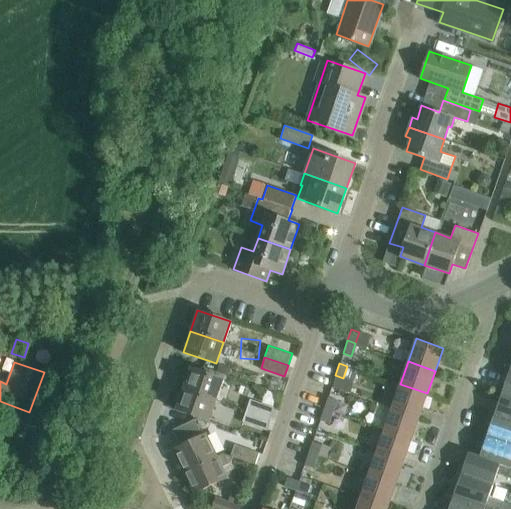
[(190,367),(182,388),(215,399),(222,378),(190,367)]
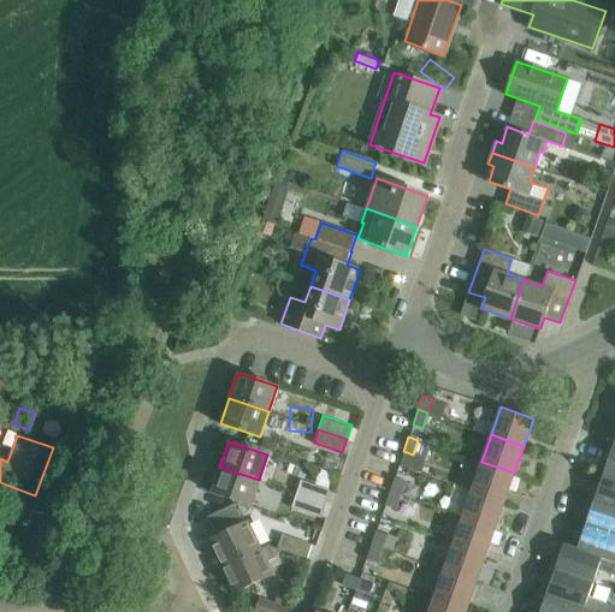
[(608,458),(603,473),(614,475),(614,447),(605,445),(602,456),(608,458)]
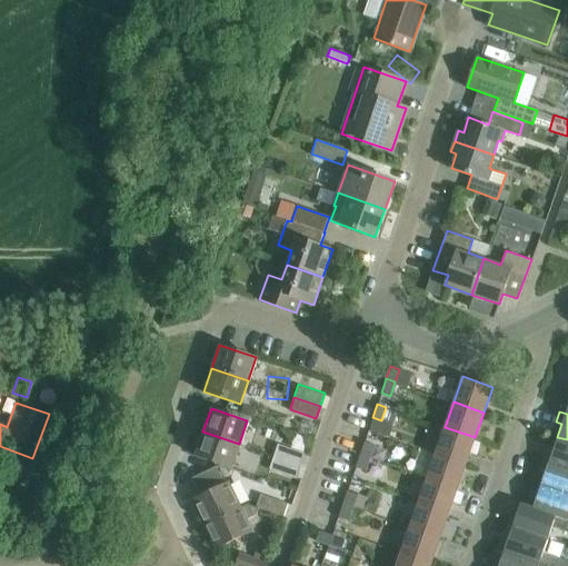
[(445,427),(436,452),(466,463),(475,437),(445,427)]
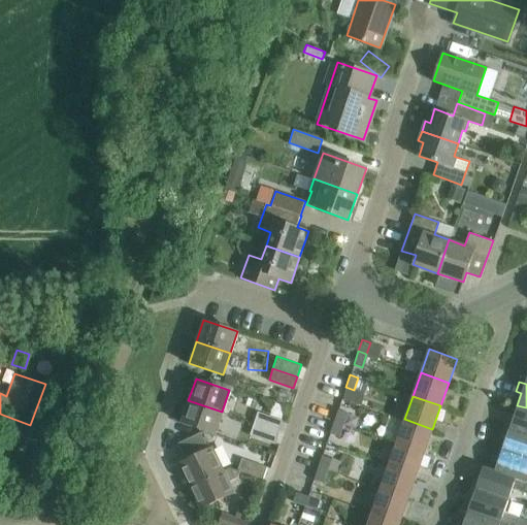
[(222,412),(188,400),(180,421),(215,433),(222,412)]
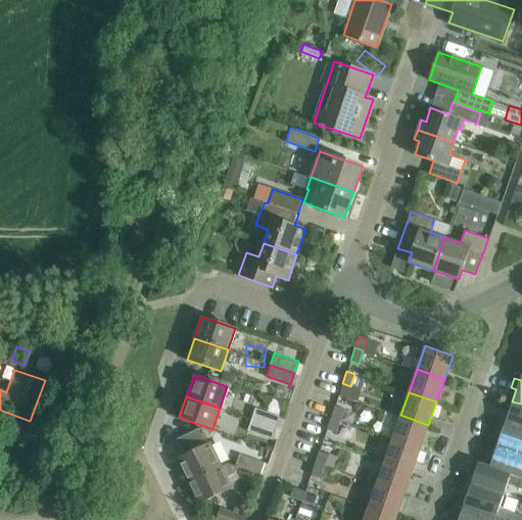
[(503,411),(500,421),(521,428),(521,404),(512,402),(508,413),(503,411)]
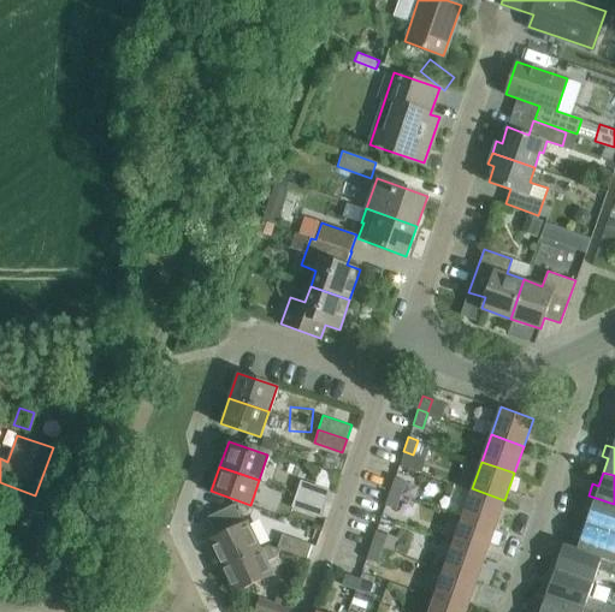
[(400,493),(404,480),(394,476),(390,489),(400,493)]
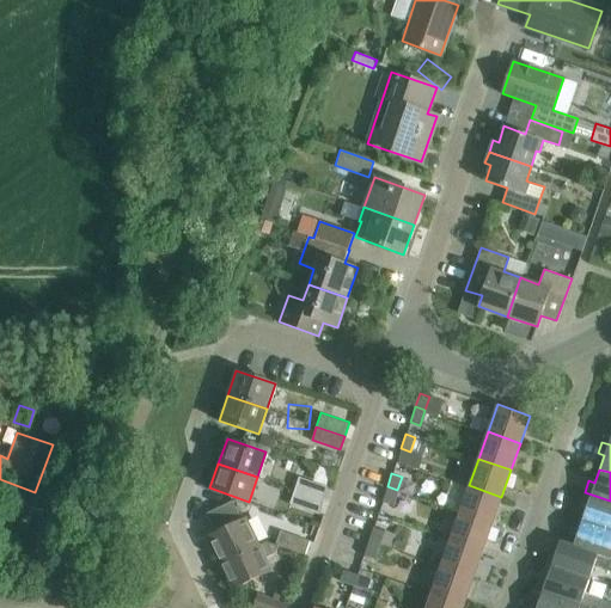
[(299,476),(294,489),(323,499),(328,486),(299,476)]
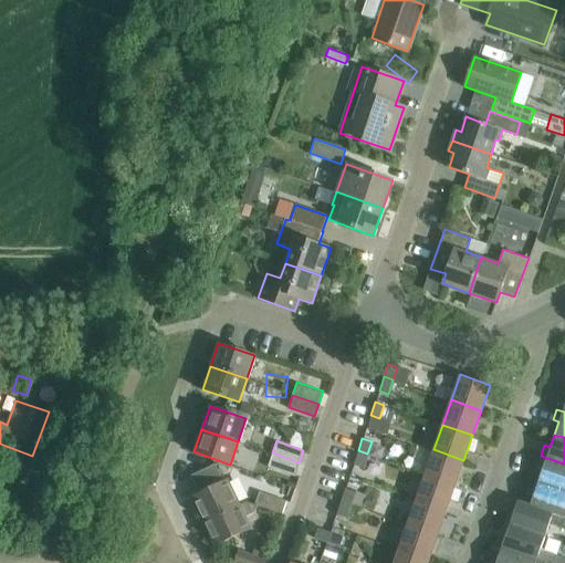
[(433,449),(425,473),(456,485),(463,460),(433,449)]
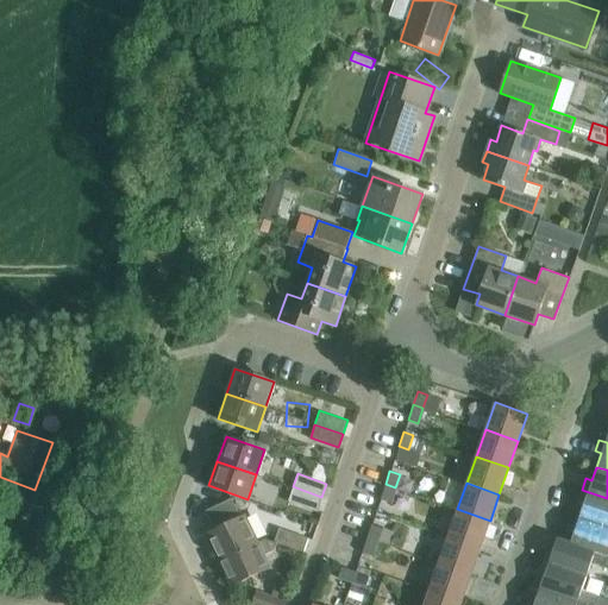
[(386,484),(380,499),(390,503),(395,487),(386,484)]
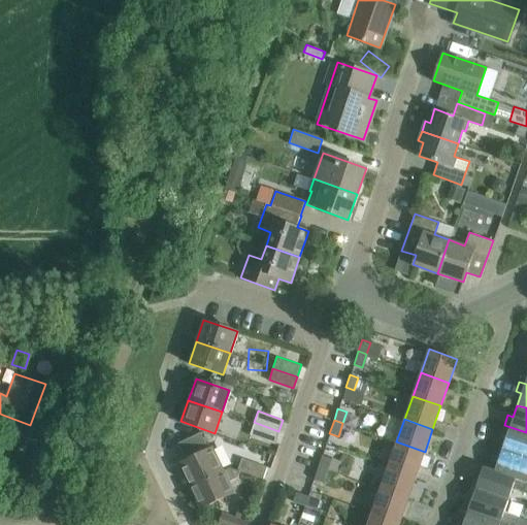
[(274,443),(278,431),(254,422),(250,433),(274,443)]
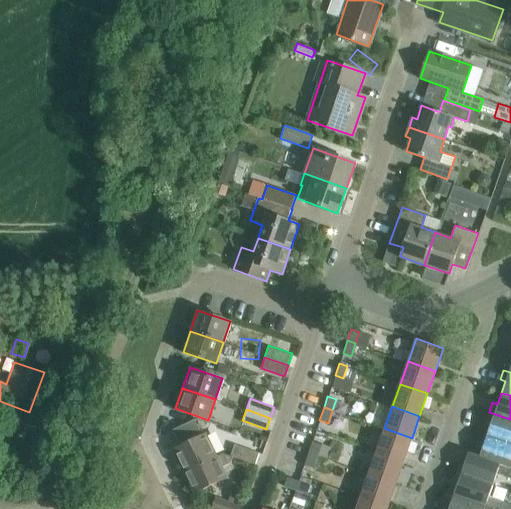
[(491,423),(487,434),(510,442),(510,419),(489,412),(485,421),(491,423)]
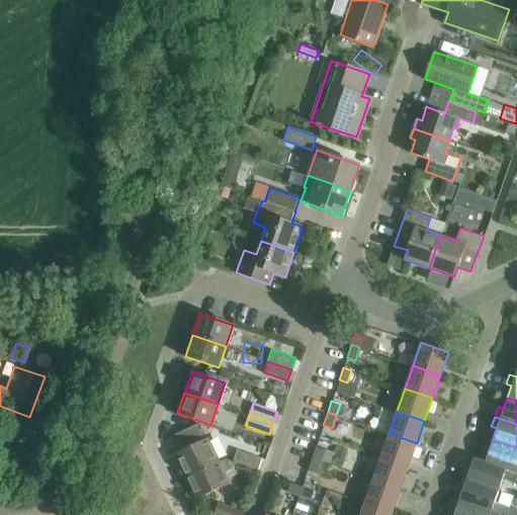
[(389,433),(381,456),(409,465),(417,443),(389,433)]
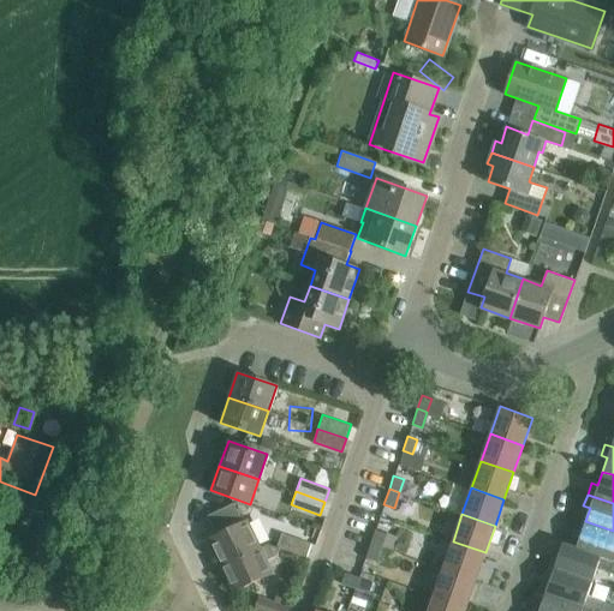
[(208,538),(220,564),(258,545),(246,520),(208,538)]
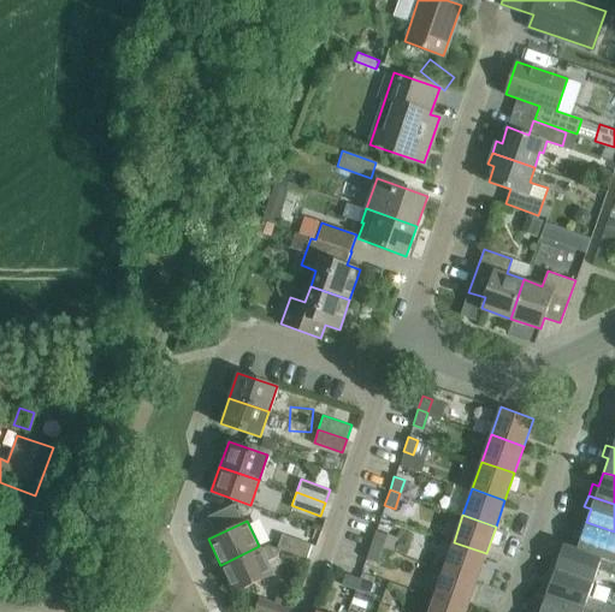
[(574,534),(571,544),(571,546),(614,560),(614,557),(614,532),(586,522),(581,536),(574,534)]
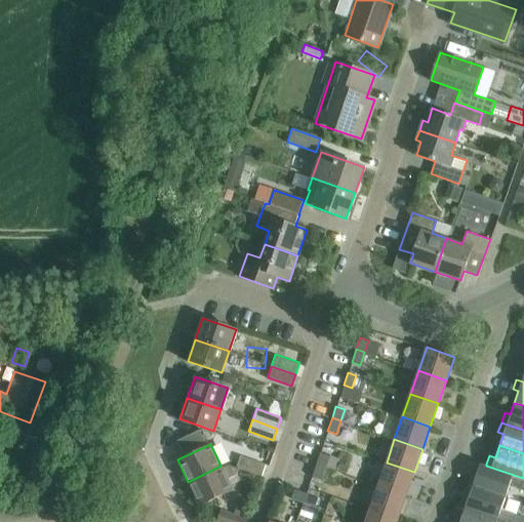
[(316,464),(324,467),(328,455),(320,452),(316,464)]
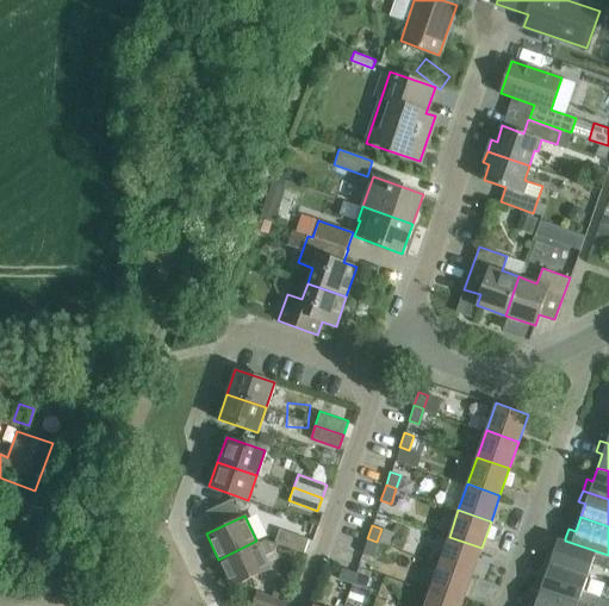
[(275,541),(278,542),(304,551),(309,538),(280,528),(275,541)]
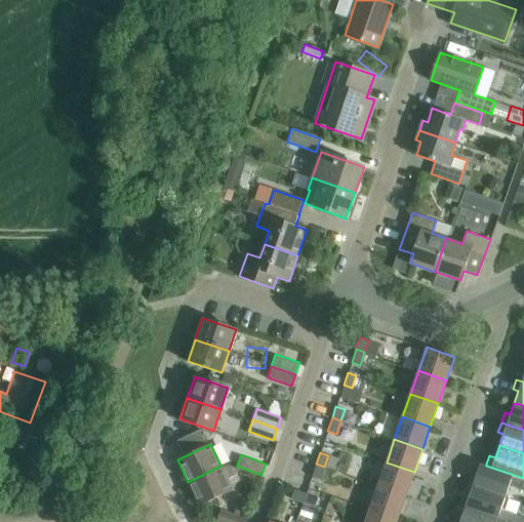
[(387,463),(378,485),(406,494),(414,472),(387,463)]
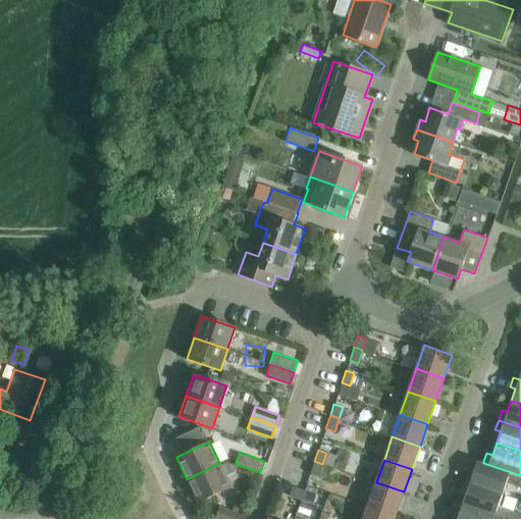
[(468,470),(464,480),(502,492),(506,481),(520,485),(520,474),(520,475),(483,463),(483,461),(478,460),(473,472),(468,470)]
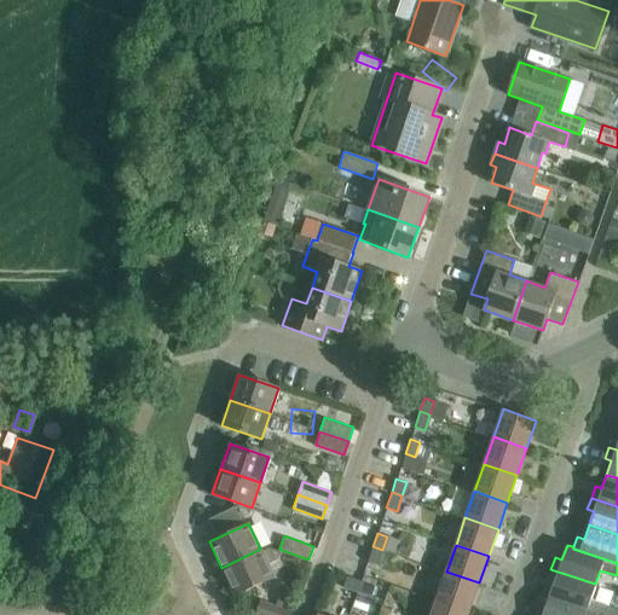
[(260,549),(221,568),(234,595),(273,575),(267,563),(279,557),(282,550),(279,549),(270,546),(261,550),(260,549)]
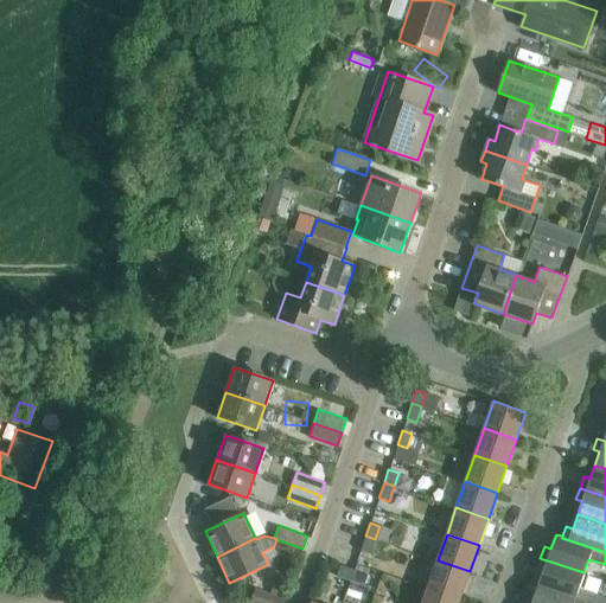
[(375,539),(365,536),(361,549),(370,552),(375,539)]
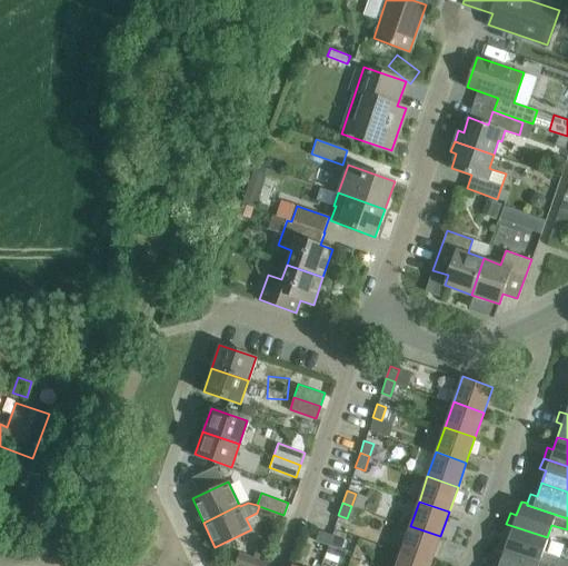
[(509,536),(505,549),(554,565),(555,565),(559,556),(541,550),(547,537),(506,524),(502,534),(509,536)]
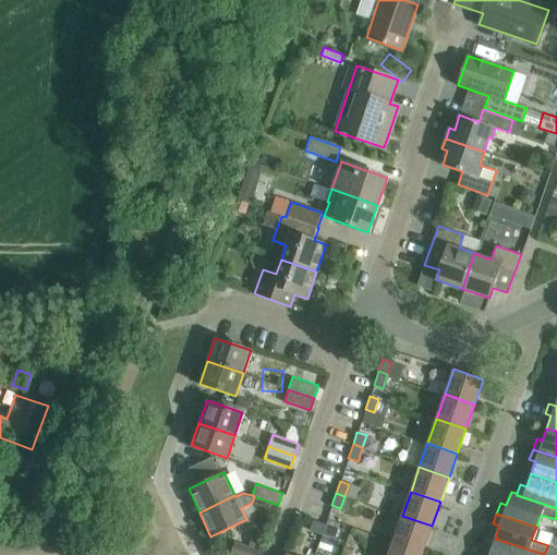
[(402,516),(394,540),(423,551),(432,526),(402,516)]
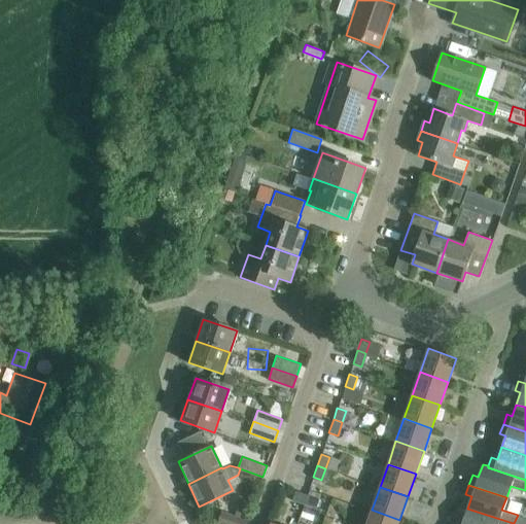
[(292,498),(304,502),(307,494),(295,490),(292,498)]
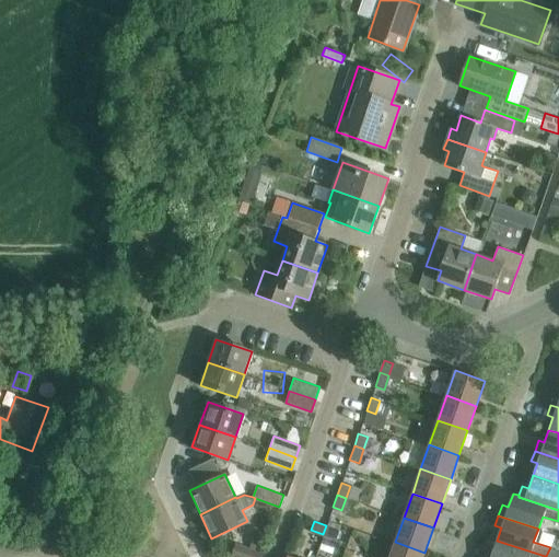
[(326,525),(323,534),(336,538),(339,530),(326,525)]
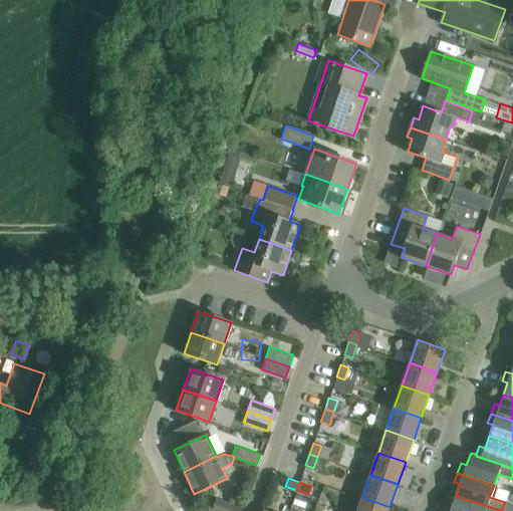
[(233,490),(230,500),(242,504),(246,494),(233,490)]
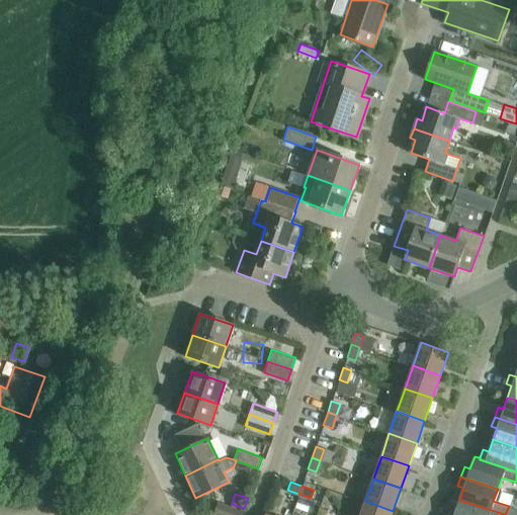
[(449,509),(447,514),(504,514),(459,500),(455,511),(449,509)]
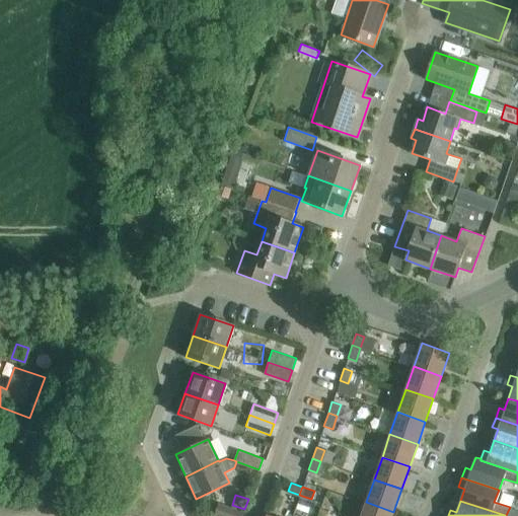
[(391,515),(393,512),(366,502),(361,515),(391,515)]
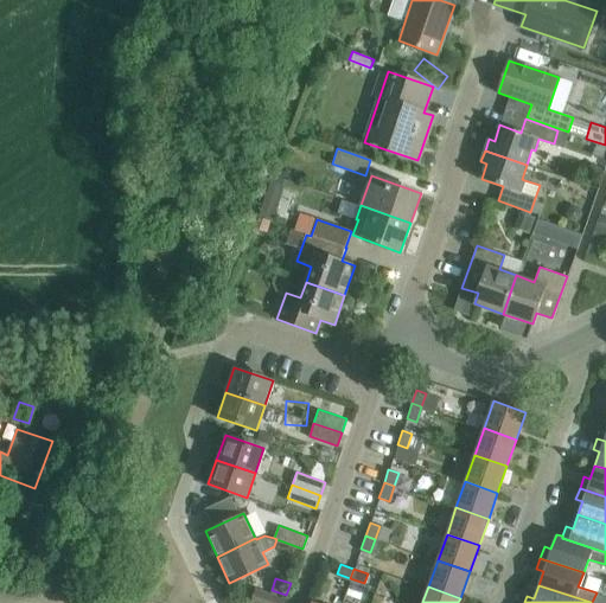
[(252,602),(256,602),(284,602),(285,598),(256,589),(252,602)]
